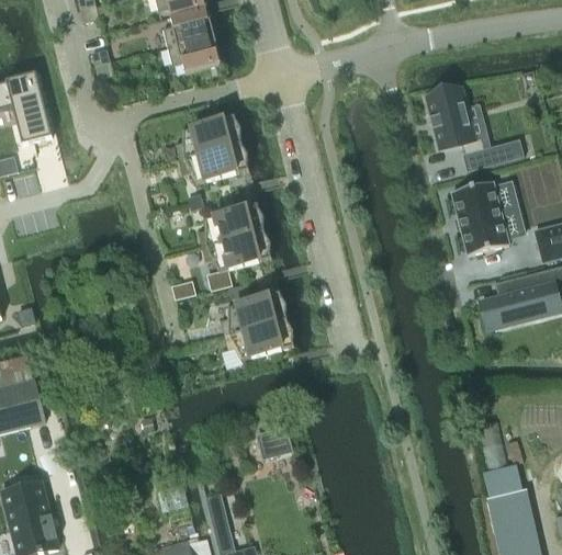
[(168,4),(171,14),(202,6),(208,4),(206,0),(156,0),(158,8),(168,4)]
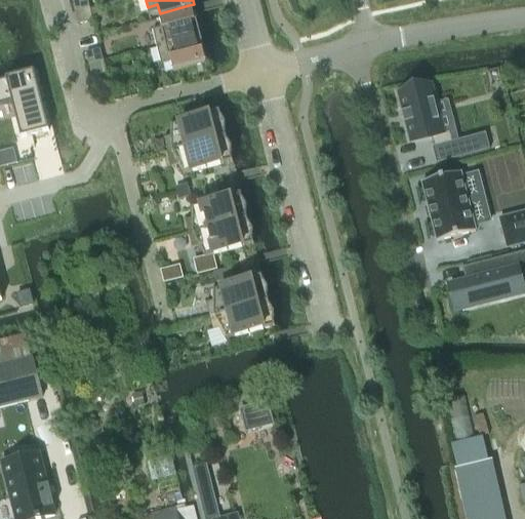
[(76,7),(79,18),(92,15),(89,3),(76,7)]
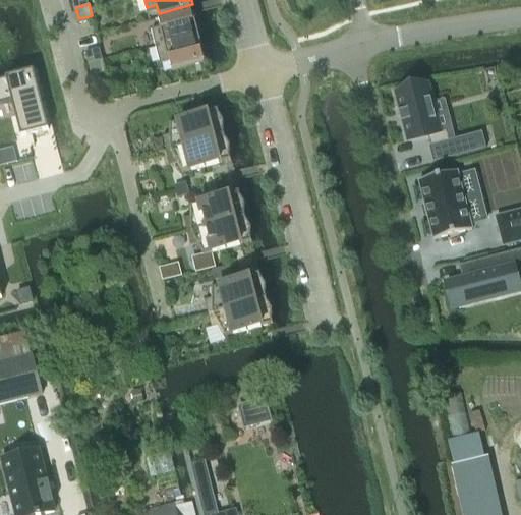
[(151,24),(156,42),(194,32),(198,31),(192,4),(187,5),(159,13),(161,21),(151,24)]
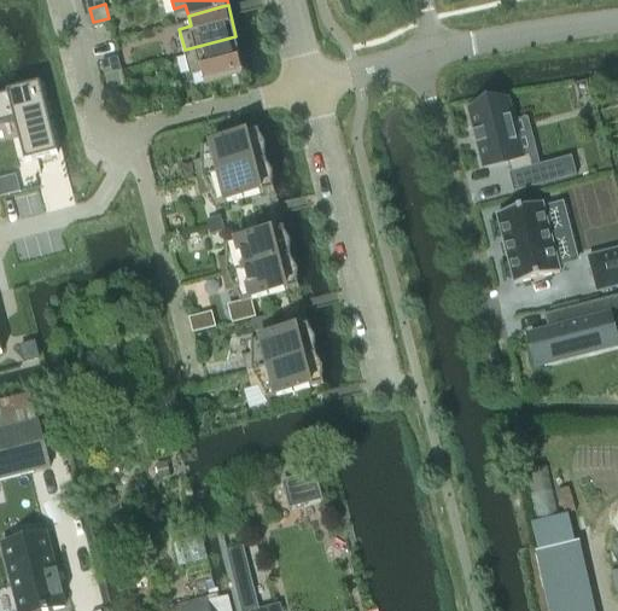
[(185,50),(190,70),(200,67),(204,79),(243,69),(239,57),(242,57),(235,36),(231,38),(185,50)]
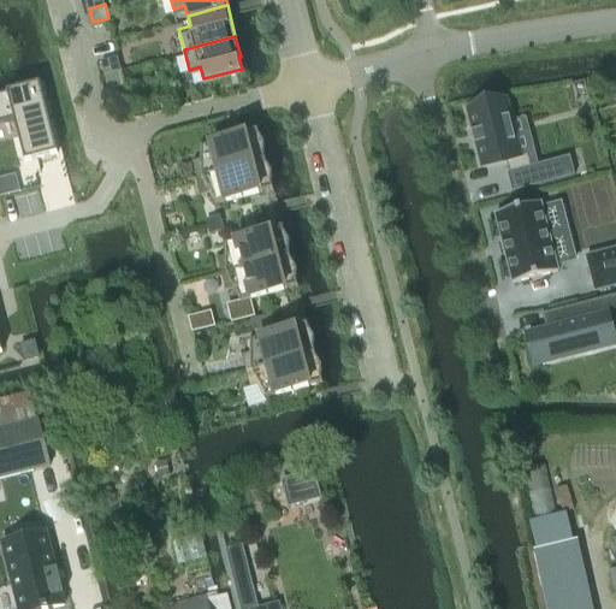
[(101,55),(105,70),(120,65),(117,51),(101,55)]
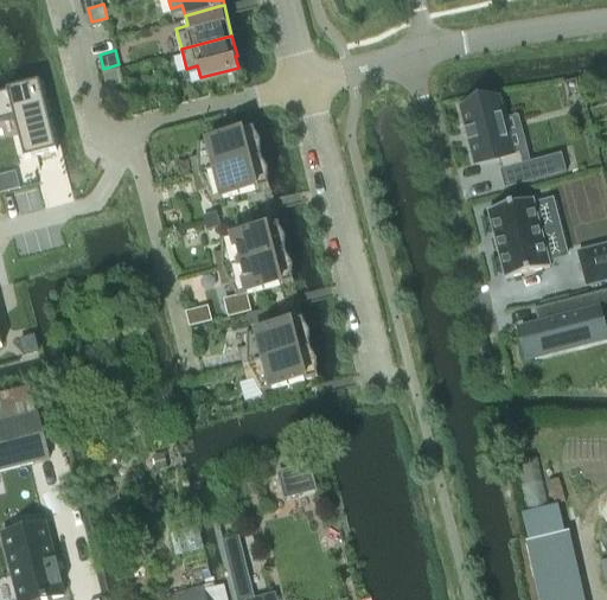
[(107,82),(122,78),(119,64),(103,69),(107,82)]
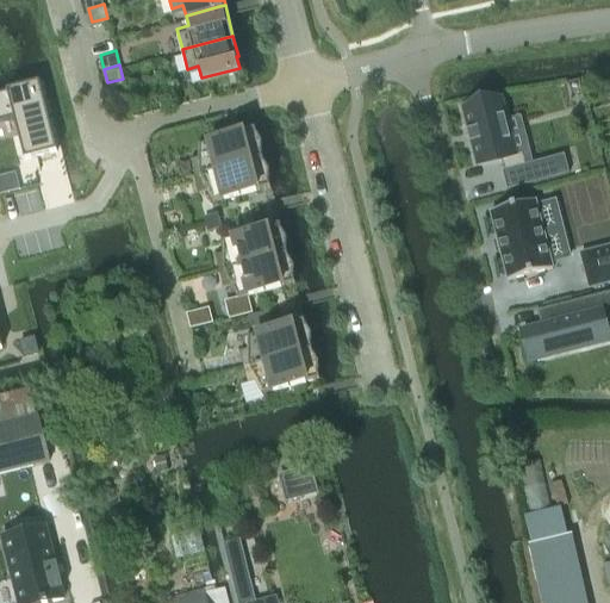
[(38,78),(0,87),(0,116),(12,113),(23,155),(56,147),(38,78)]
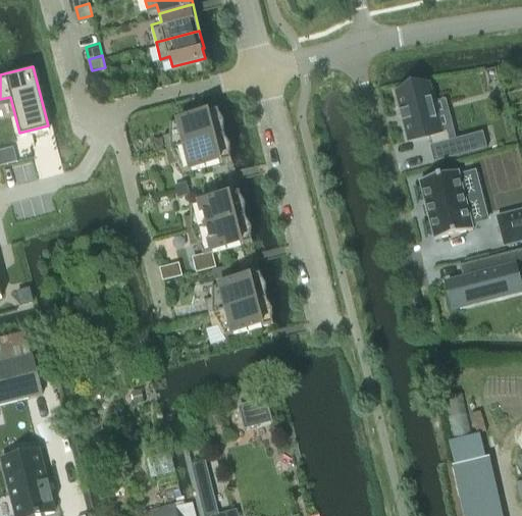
[(430,79),(395,88),(408,138),(428,133),(431,141),(429,142),(433,157),(486,144),(482,127),(450,136),(447,126),(442,127),(430,79)]
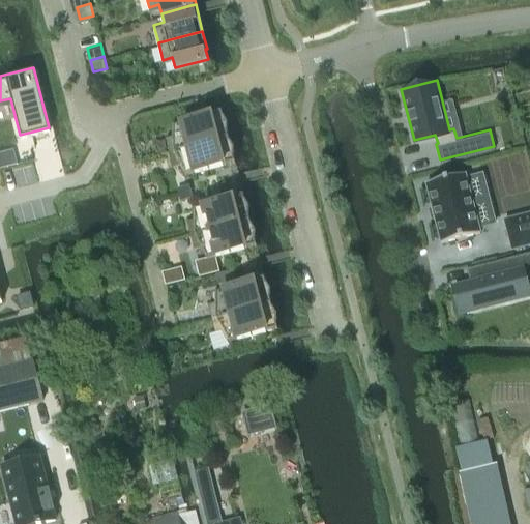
[(165,134),(169,148),(224,134),(226,134),(228,133),(222,107),(172,120),(172,133),(165,134)]
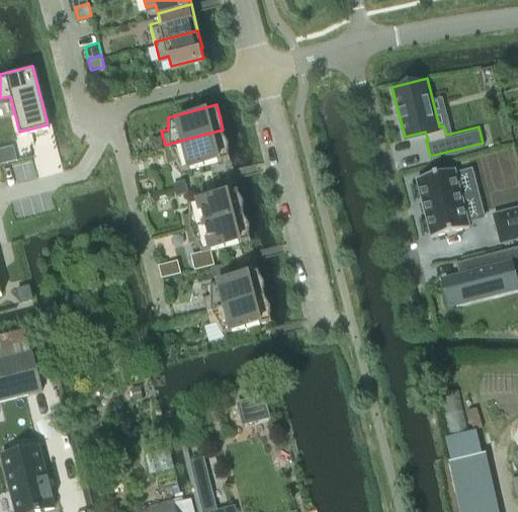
[(180,167),(230,155),(223,130),(221,131),(219,131),(165,145),(168,158),(175,157),(180,167)]
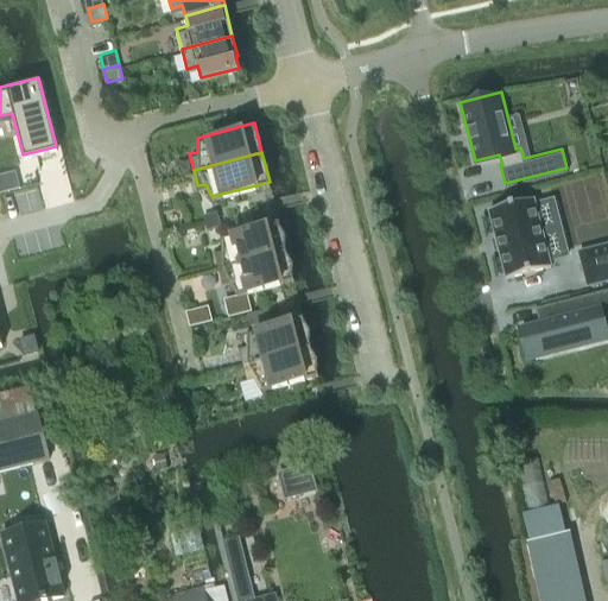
[(506,273),(551,263),(533,195),(488,206),(506,273)]
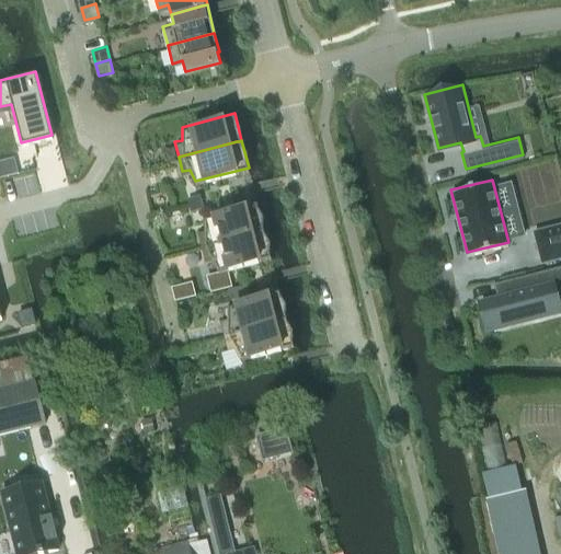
[(197,229),(201,244),(259,230),(261,229),(264,229),(258,202),(204,215),(204,228),(197,229)]
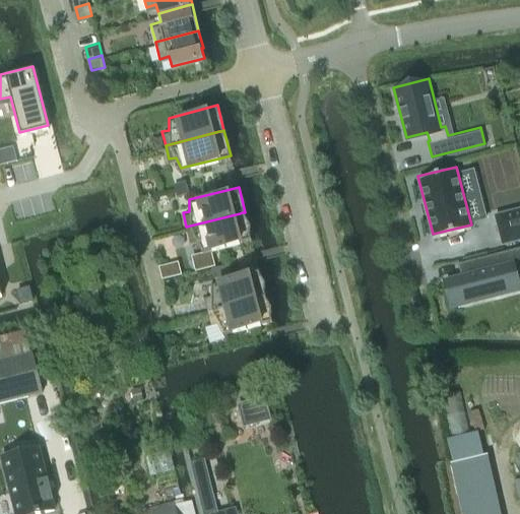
[(502,240),(519,235),(519,205),(495,212),(502,240)]
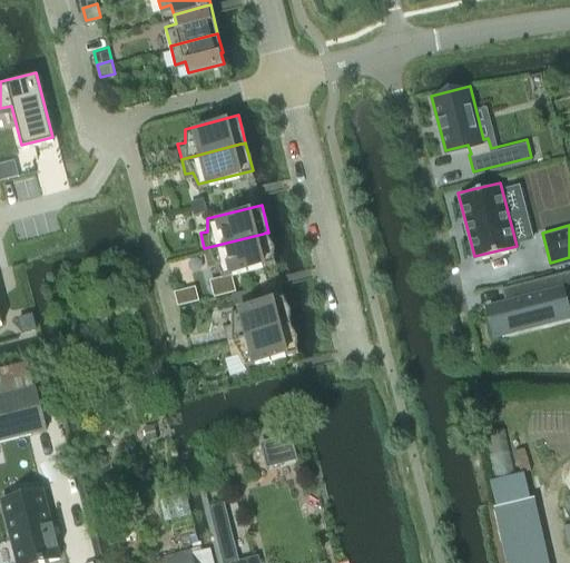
[(222,273),(275,259),(268,233),(265,233),(263,234),(204,248),(208,263),(215,262),(222,273)]
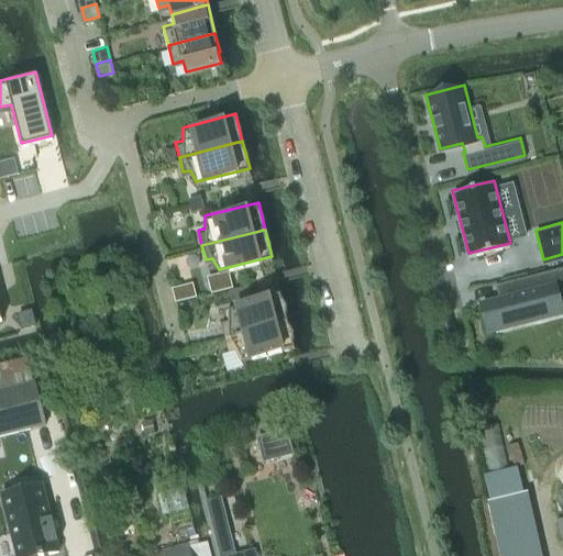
[(488,326),(562,308),(562,264),(496,281),(499,297),(482,301),(488,326)]
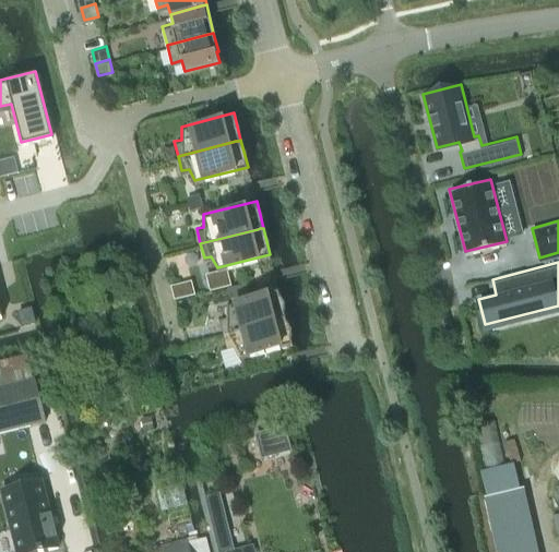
[(219,316),(223,331),(280,316),(286,315),(278,288),(226,301),(226,314),(219,316)]
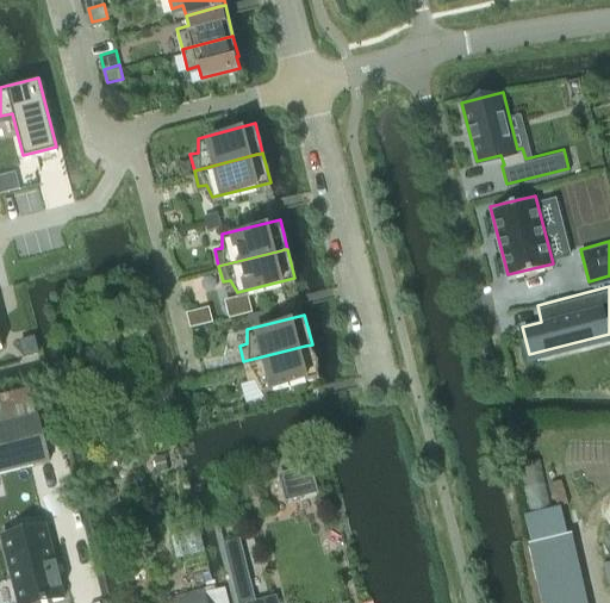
[(319,373),(312,344),(305,346),(243,361),(248,378),(255,375),(262,389),(319,373)]
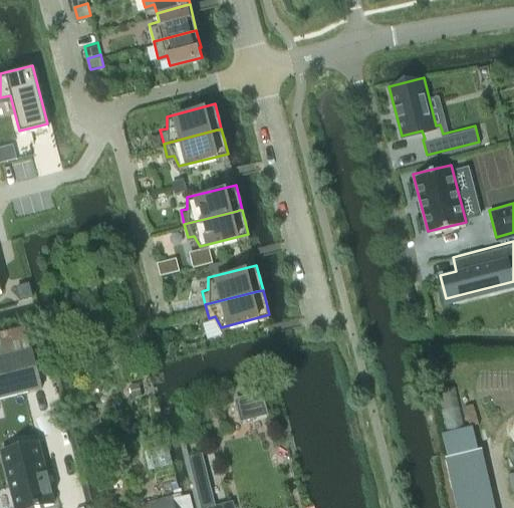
[(0,327),(0,353),(30,345),(24,322),(0,327)]
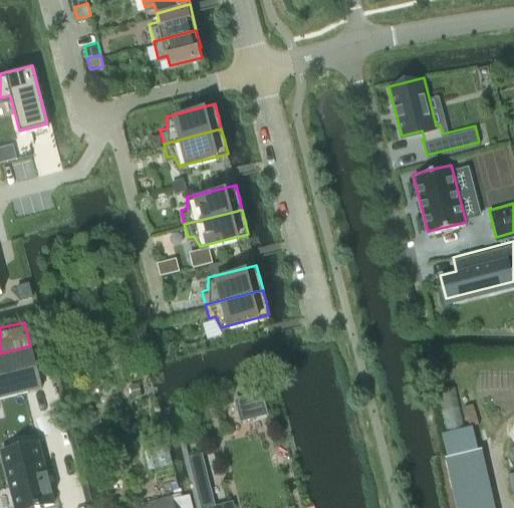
[(0,353),(0,395),(42,385),(32,345),(30,345),(0,353)]
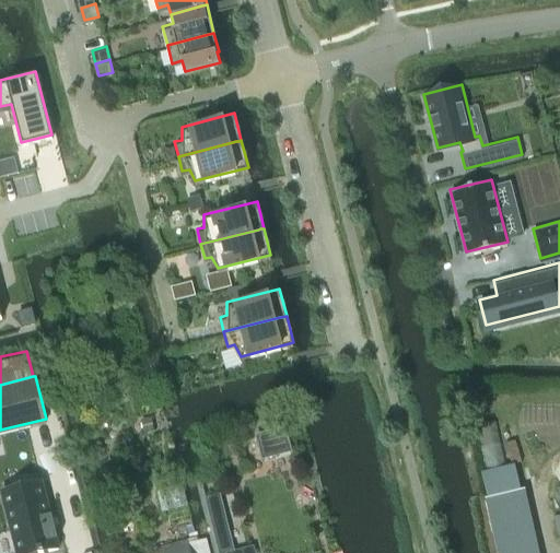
[(286,422),(255,431),(261,456),(293,447),(286,422)]
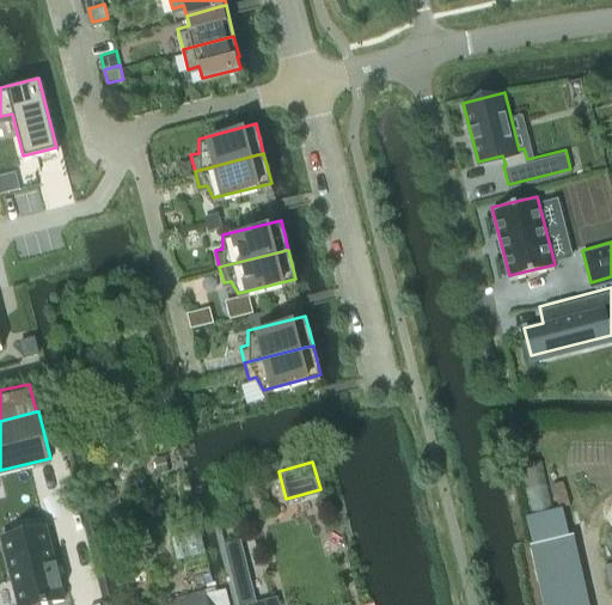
[(44,524),(4,535),(20,604),(25,604),(63,596),(44,524)]
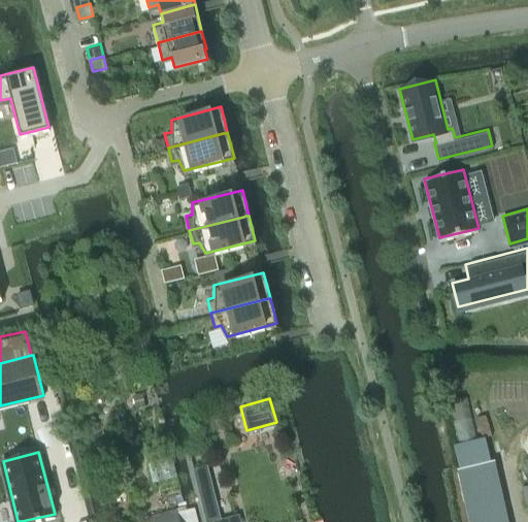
[(459,467),(470,521),(472,521),(507,514),(494,458),(459,467)]
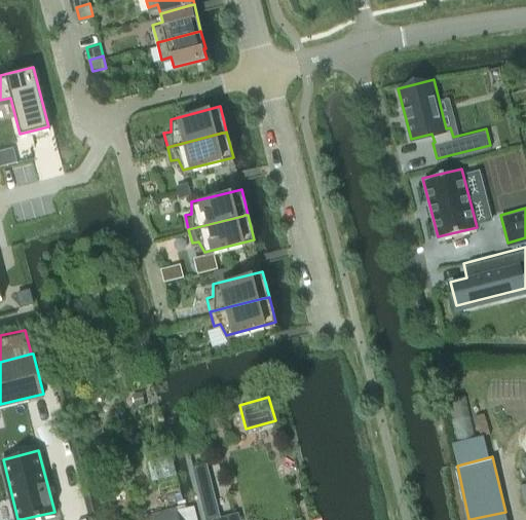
[(146,512),(147,515),(148,519),(180,519),(176,504),(146,512)]
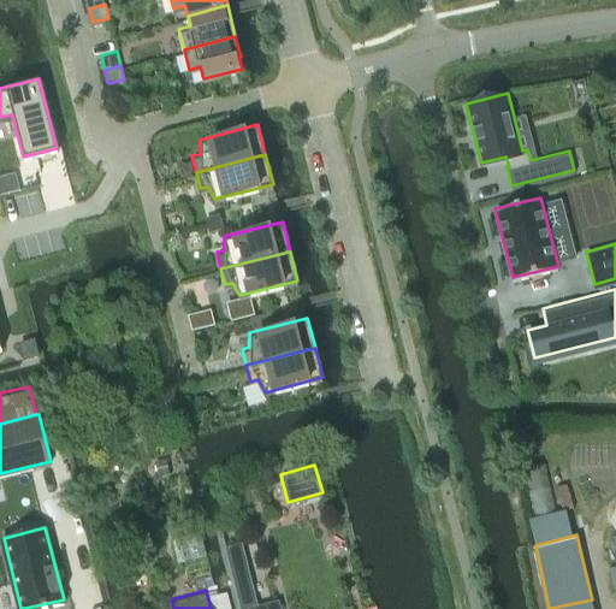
[(283,608),(280,596),(247,604),(248,608),(283,608)]
